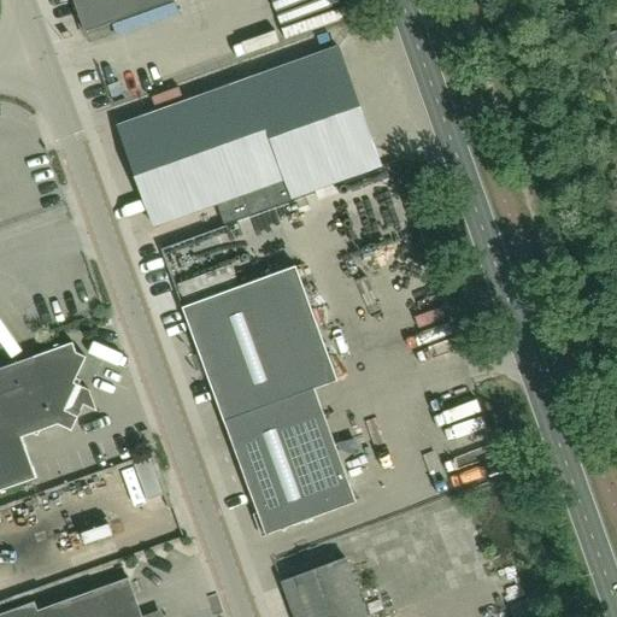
[(74,0),(86,33),(177,0),(74,0)]
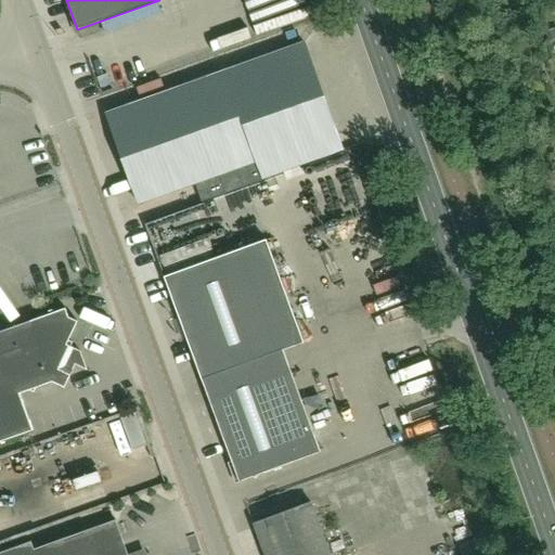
[(139,204),(197,182),(204,199),(343,150),(305,42),(107,114),(139,204)]
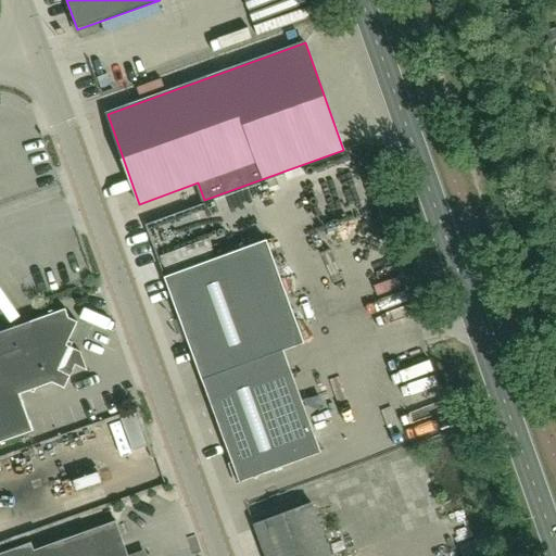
[(202,380),(304,342),(267,240),(165,277),(202,380)]
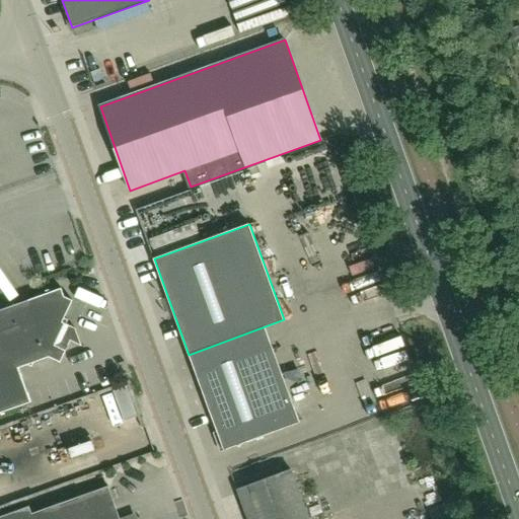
[(65,296),(62,288),(0,309),(0,412),(30,401),(18,367),(50,356),(60,361),(59,361),(61,362),(76,327),(67,323),(68,319),(65,317),(73,300),(65,296)]
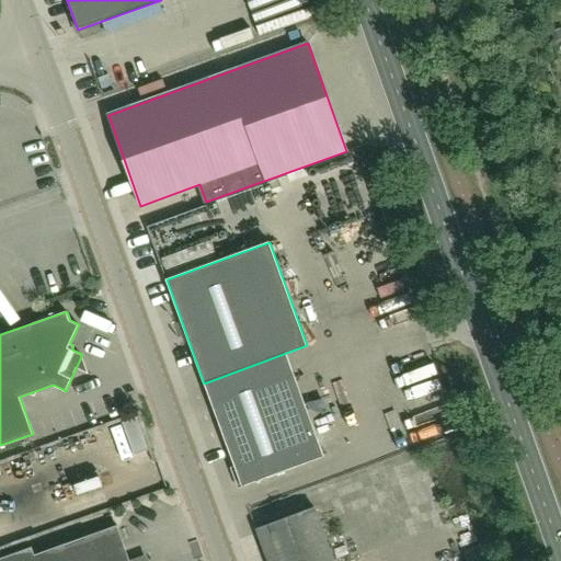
[(307,345),(204,384),(242,487),(324,457),(317,436),(338,428),(307,345)]
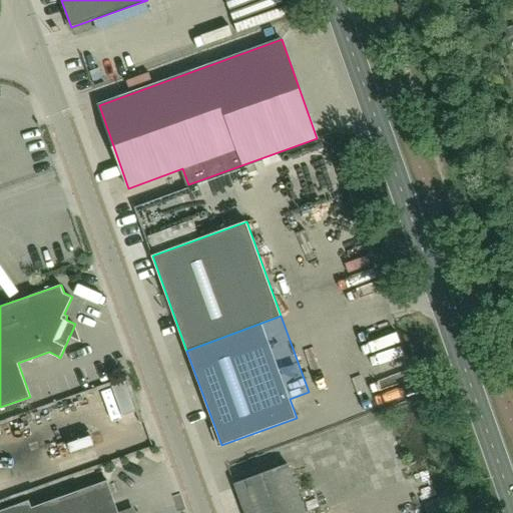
[(91,437),(68,445),(71,453),(94,446),(91,437)]
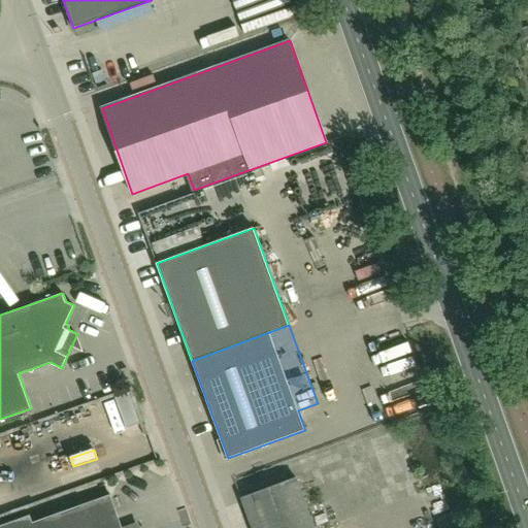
[(315,527),(296,477),(242,496),(254,527),(315,527)]
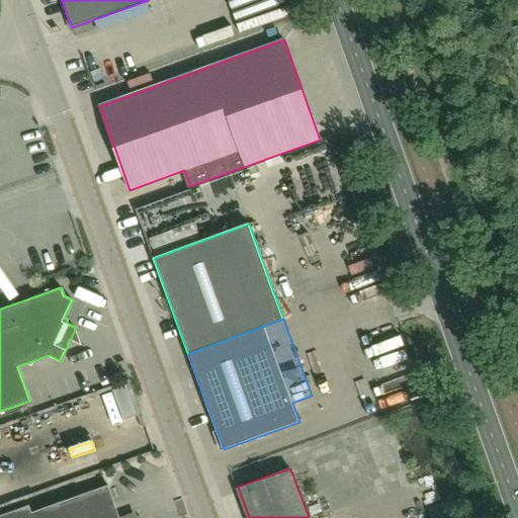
[(136,517),(137,517),(135,517),(119,517),(108,485),(31,512),(28,506),(0,516),(0,517),(136,517)]
